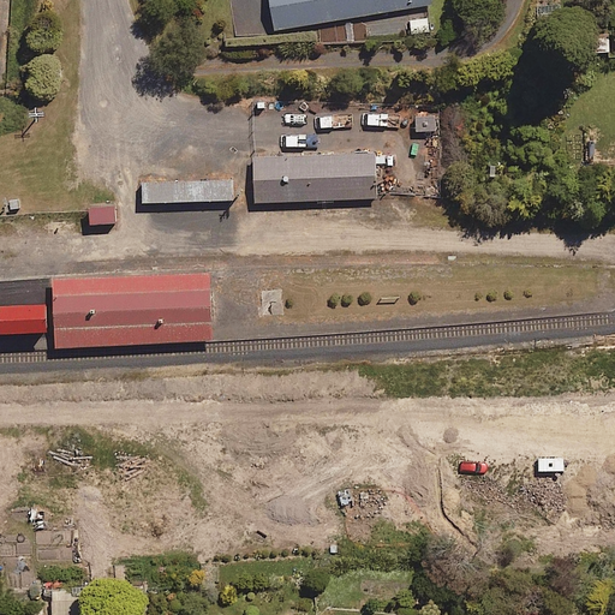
[(269,0),(274,30),(433,5),(431,0),(269,0)]
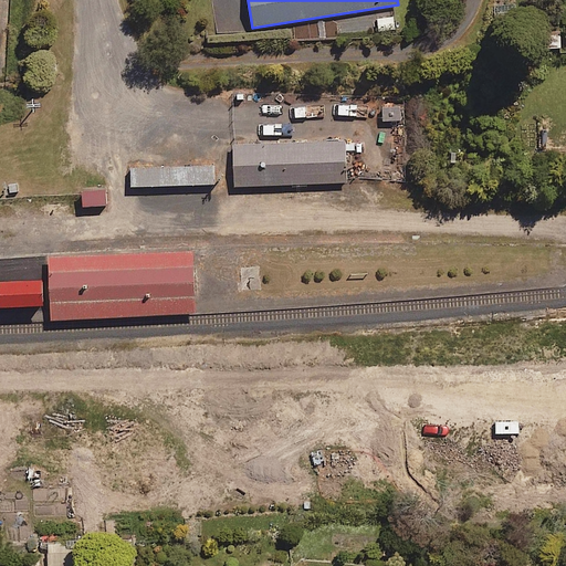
[(398,14),(375,16),(376,37),(398,35),(398,14)]
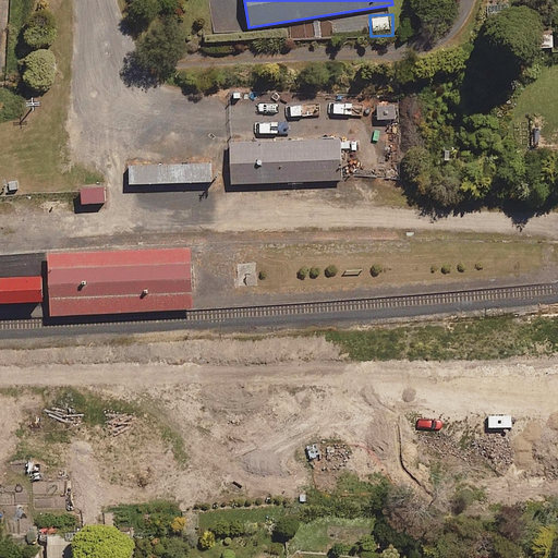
[(396,119),(395,105),(368,107),(371,121),(396,119)]
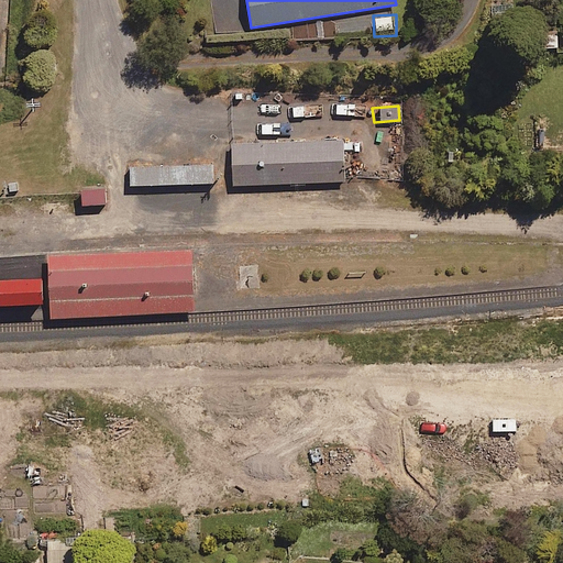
[(344,140),(234,144),(235,186),(345,181),(344,140)]
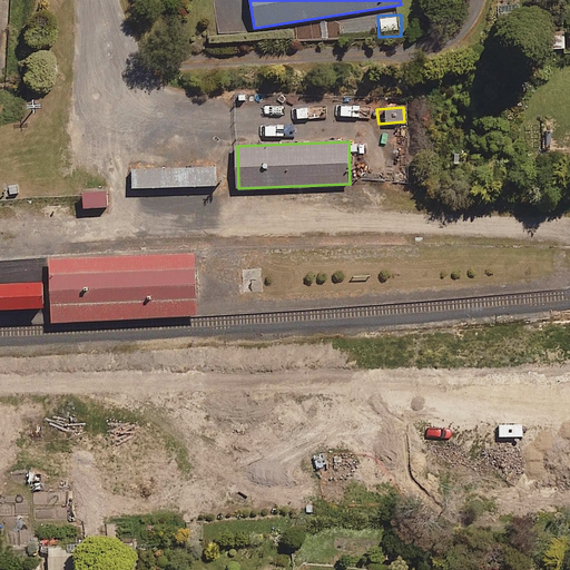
[(216,185),(216,167),(134,170),(134,188),(216,185)]
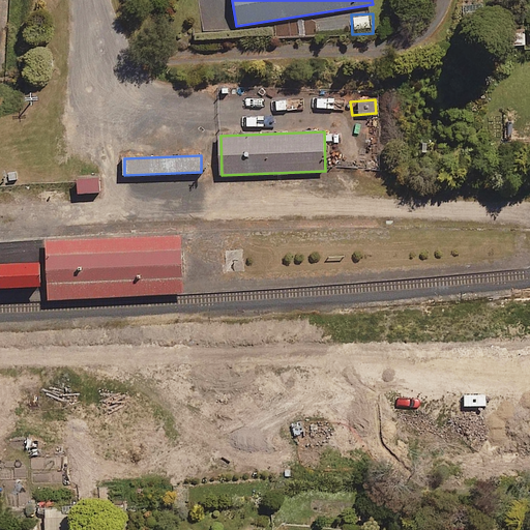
[(99,193),(99,178),(78,179),(79,194),(99,193)]
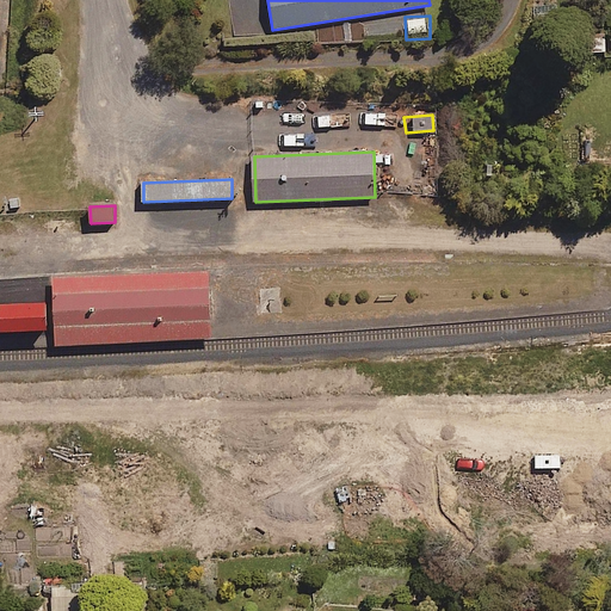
[(209,338),(205,270),(50,277),(54,345),(209,338)]
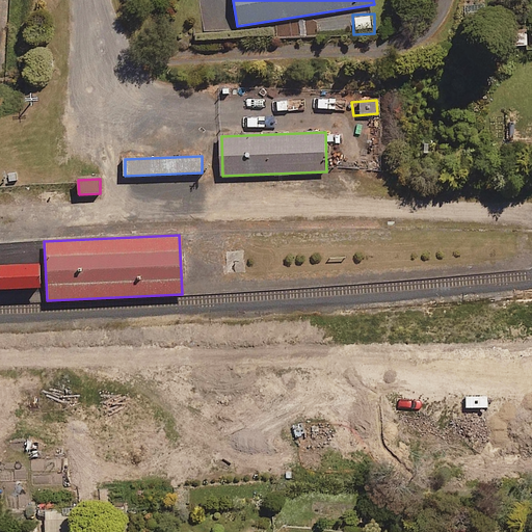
[(40,261),(0,262),(0,287),(41,286),(40,261)]
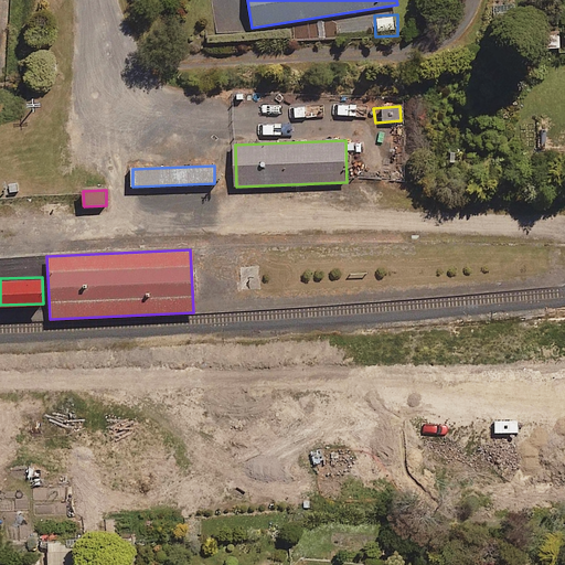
All buildings are outlined.
